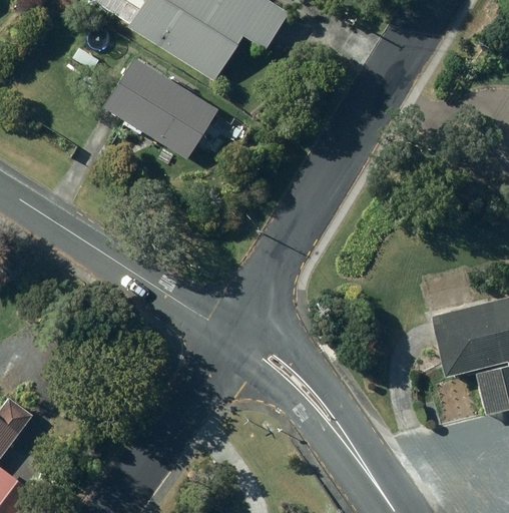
[(96,0),(96,1),(140,29),(139,32),(214,81),(243,36),(266,50),(289,14),(267,0),(156,0),(155,4),(148,0),(147,0),(138,14),(117,0),(96,0)]
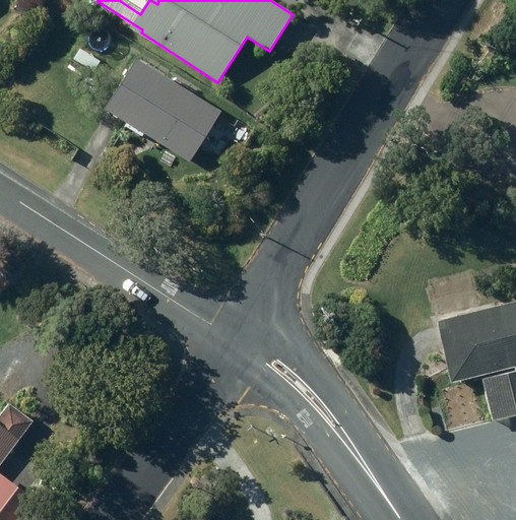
[(133,57),(103,108),(128,124),(126,127),(142,137),(144,134),(190,163),(221,111),(133,57)]
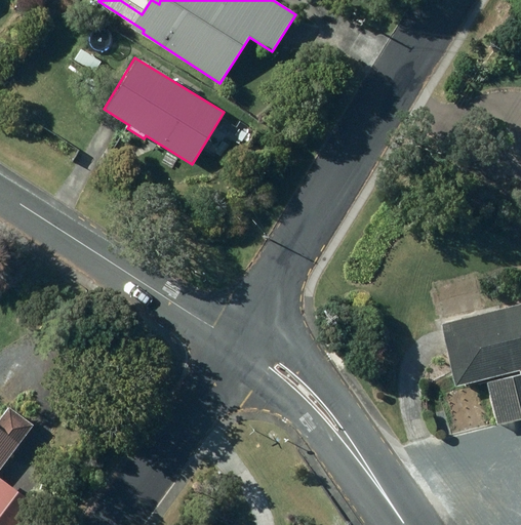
[(520,304),(440,324),(456,388),(487,380),(498,426),(520,419),(520,304)]
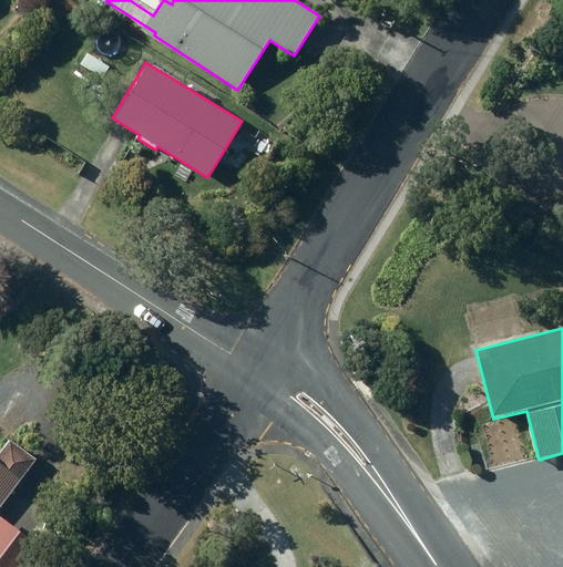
[(0,508),(36,459),(10,440),(0,453),(0,508)]
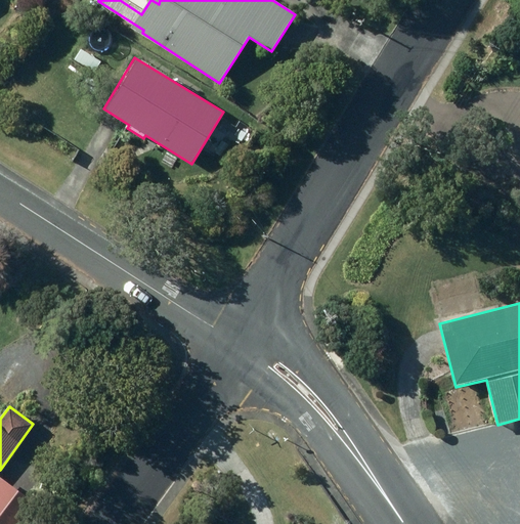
[(0,477),(0,523),(19,523),(36,504),(0,477)]
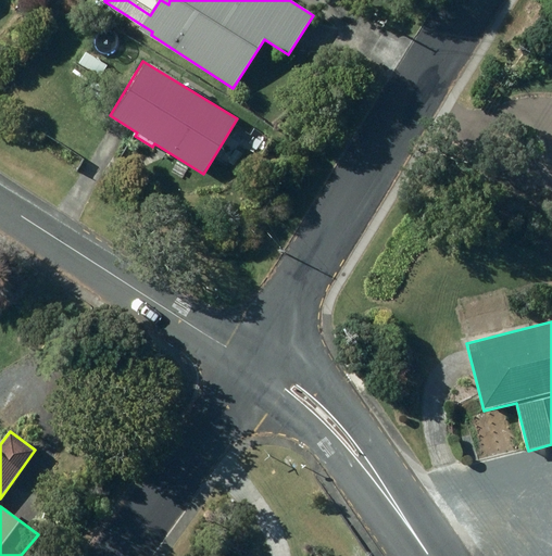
All buildings are outlined.
